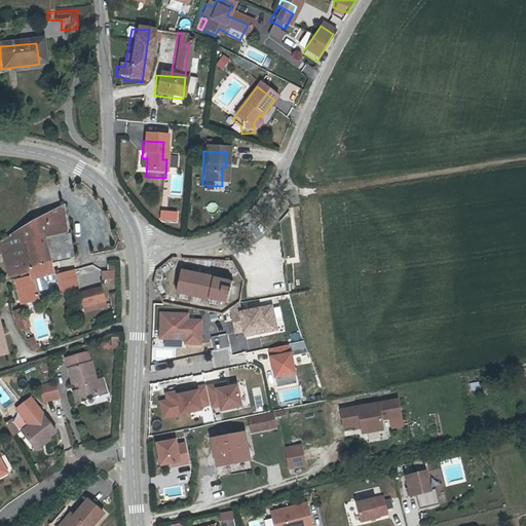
[(11,238),(0,243),(0,247),(8,277),(21,275),(29,272),(29,268),(52,263),(75,258),(71,232),(68,233),(65,204),(33,220),(9,233),(11,238)]
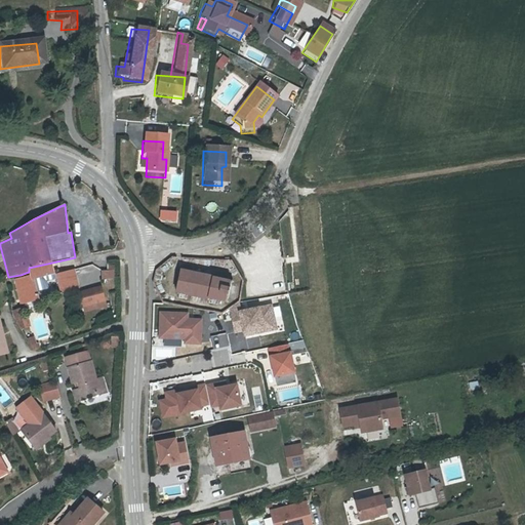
[(160,219),(176,220),(176,211),(161,210),(160,219)]
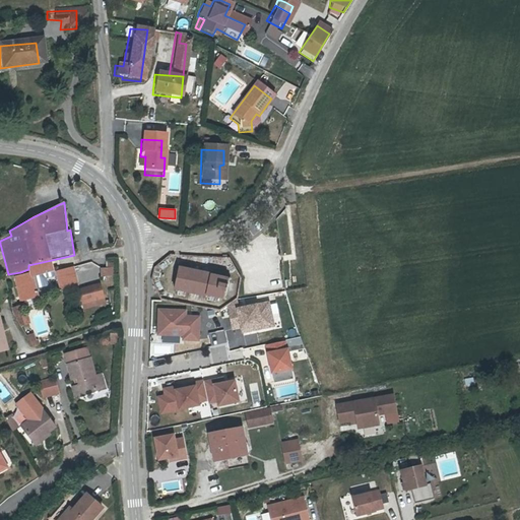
[(28,269),(20,272),(20,275),(14,277),(19,301),(39,297),(35,276),(54,271),(52,260),(28,265),(28,269)]
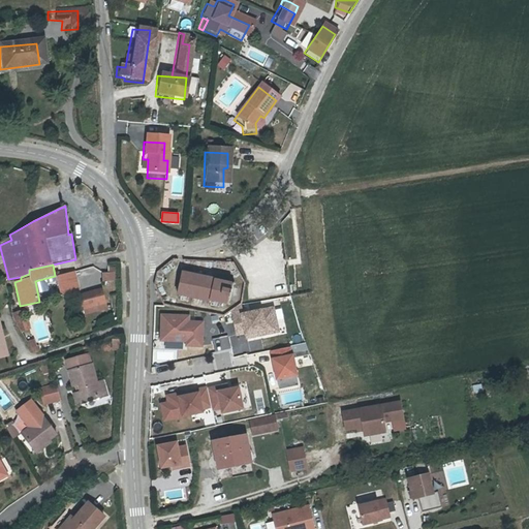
[(117,290),(115,266),(109,266),(109,272),(102,274),(103,288),(107,303),(111,304),(110,291),(117,290)]
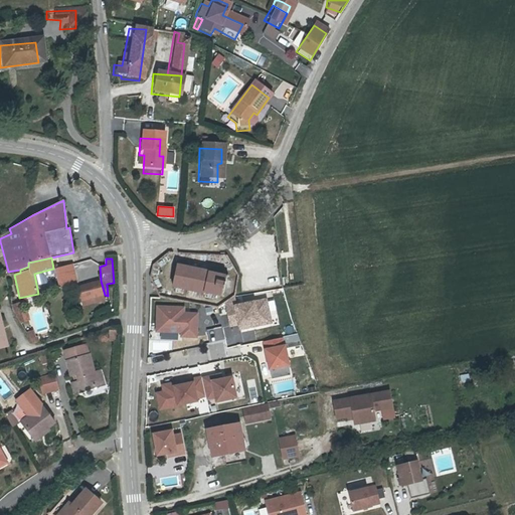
[(100,267),(92,260),(55,270),(60,289),(77,286),(101,281),(100,267)]
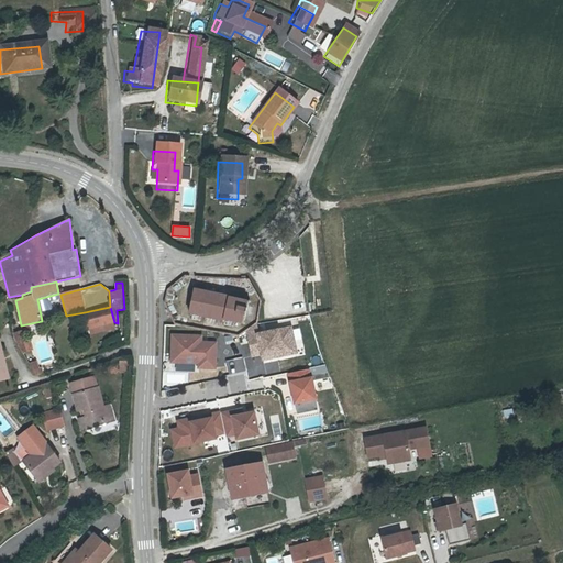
[(247,299),(194,287),(187,311),(242,324),(243,320),(250,322),(254,308),(245,307),(247,299)]
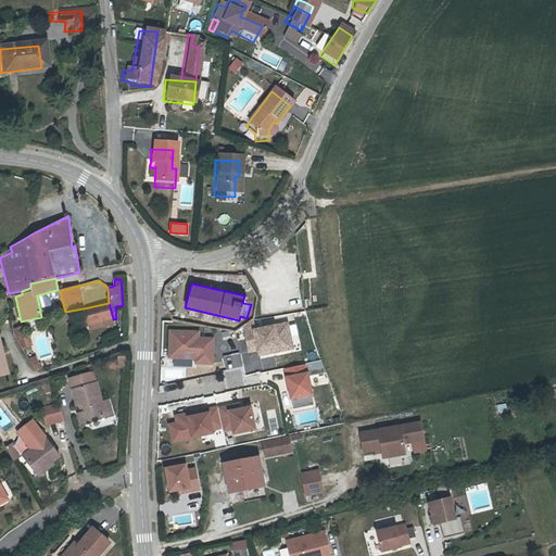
[(109,303),(84,308),(89,331),(114,325),(113,318),(109,303)]
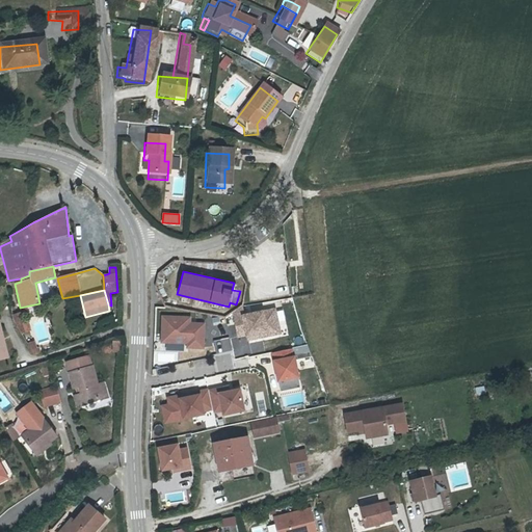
[(275,308),(245,315),(243,307),(233,313),(238,339),(245,337),(246,342),(282,335),(275,308)]
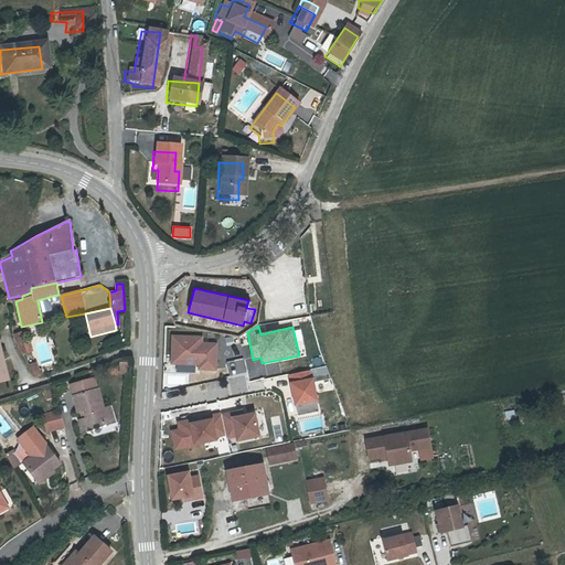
[(13,334),(14,340),(22,354),(32,351),(28,330),(13,334)]
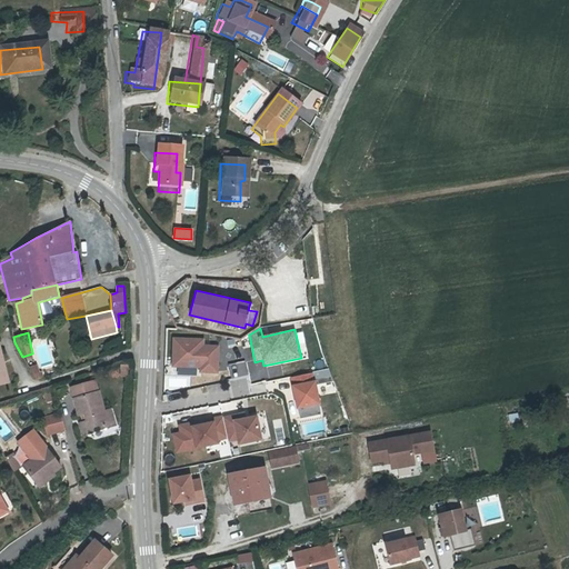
[(206,343),(206,338),(173,338),(172,367),(178,367),(178,375),(196,376),(196,369),(200,369),(200,372),(219,373),(220,343),(206,343)]
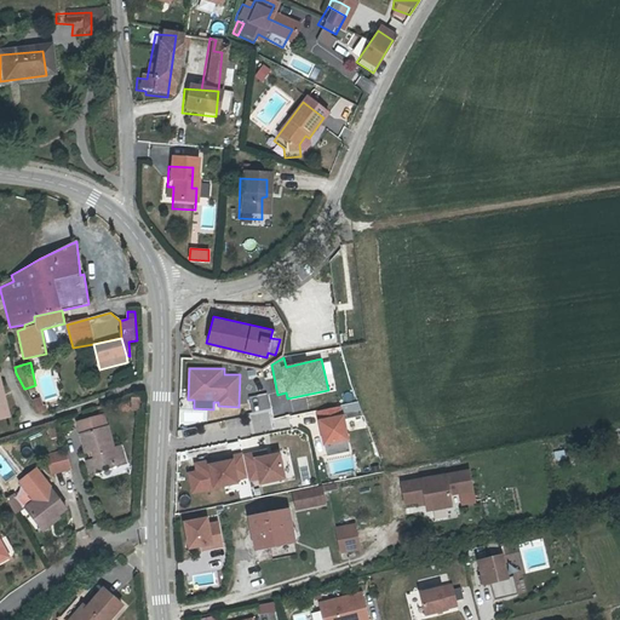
[(0,419),(10,418),(0,379),(0,419)]
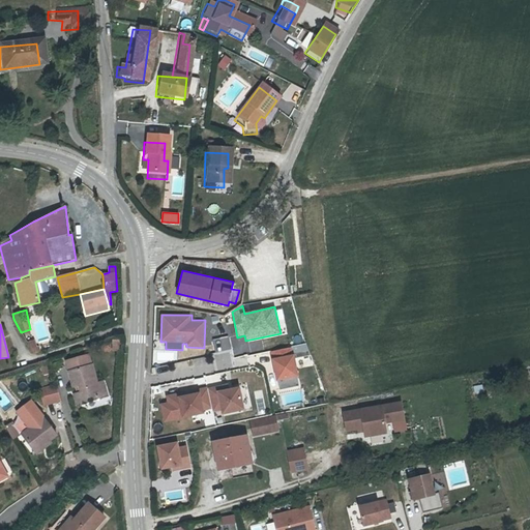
[(228,335),(211,340),(215,352),(231,348),(228,335)]
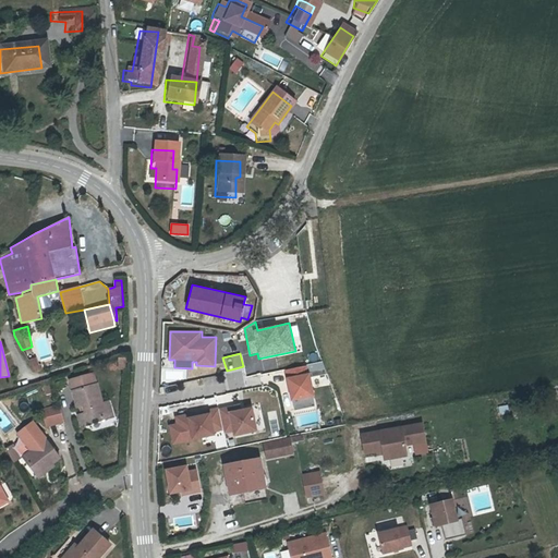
[(36,358),(28,360),(36,371),(43,370),(40,364),(38,364),(36,358)]
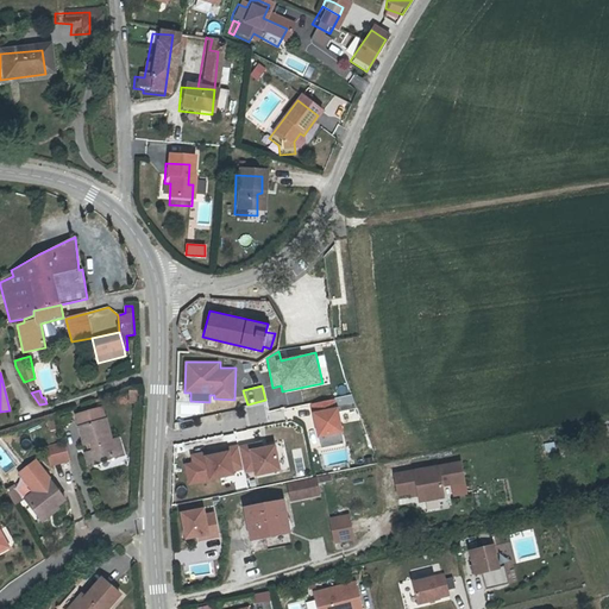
[(319,439),(343,433),(336,400),(312,405),(319,439)]
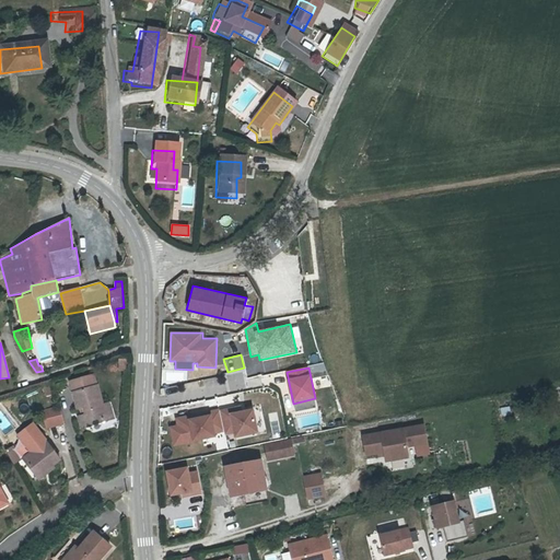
[(115,419),(111,401),(104,404),(98,384),(96,385),(93,374),(68,382),(77,411),(82,409),(83,413),(76,416),(80,430),(115,419)]
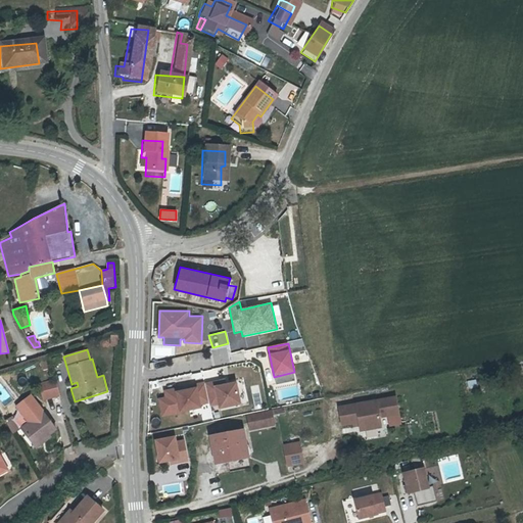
[(59,395),(54,379),(38,384),(43,400),(59,395)]
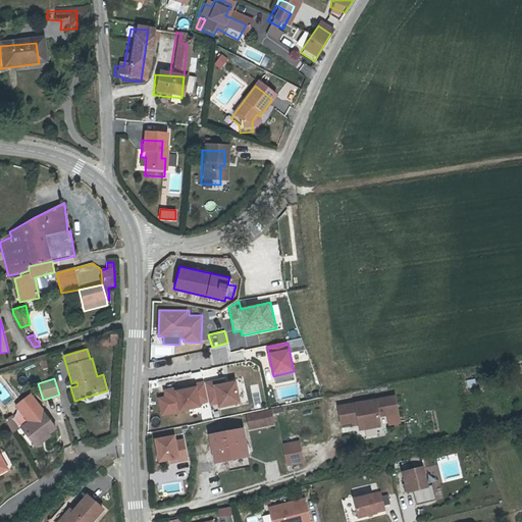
[(237,381),(225,383),(224,378),(206,382),(211,406),(217,404),(218,409),(242,404),(237,381)]
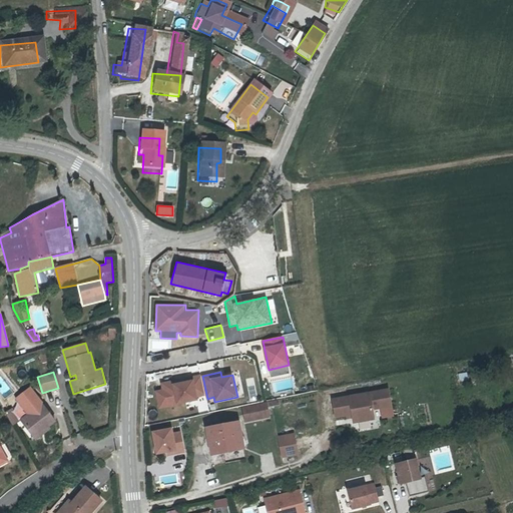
[(200,376),(194,377),(194,380),(171,385),(170,382),(160,384),(161,390),(154,391),(158,410),(176,406),(176,404),(198,400),(197,397),(203,395),(200,376)]
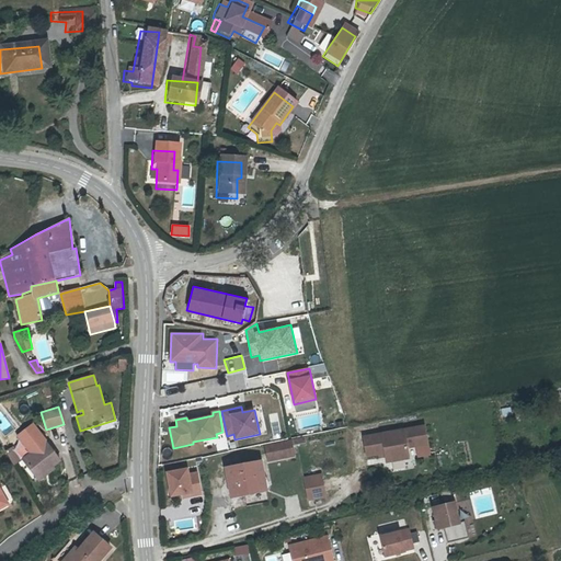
[(34,423),(16,435),(20,441),(30,454),(22,458),(38,481),(56,469),(54,467),(61,460),(34,423)]
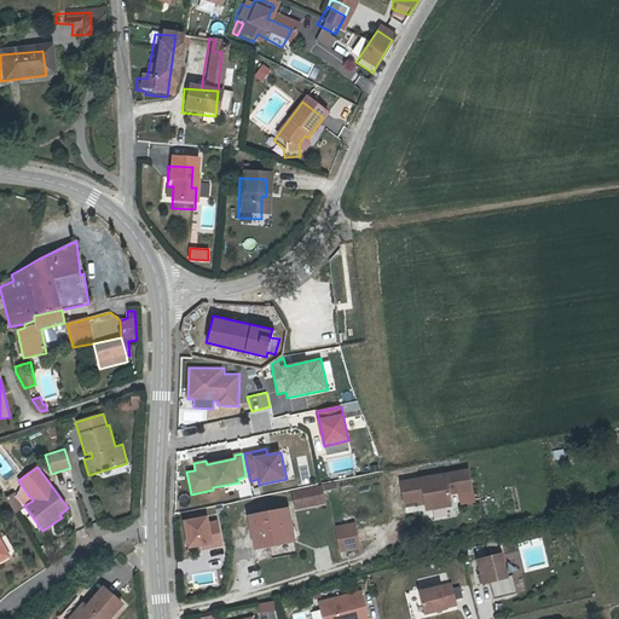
[(400,481),(405,504),(426,501),(427,512),(452,507),(450,495),(473,491),(470,470),(400,481)]
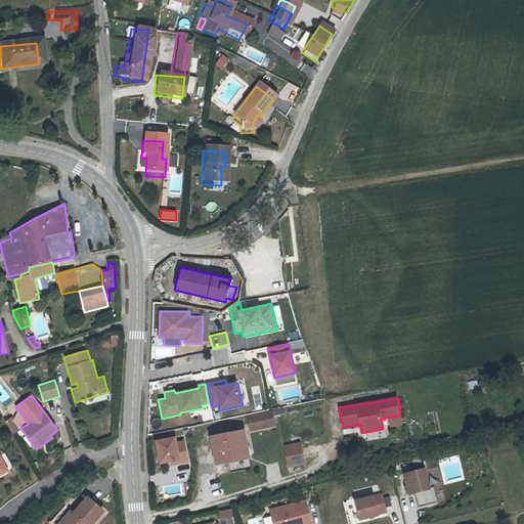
[(272,410),(247,417),(250,432),(275,426),(272,410)]
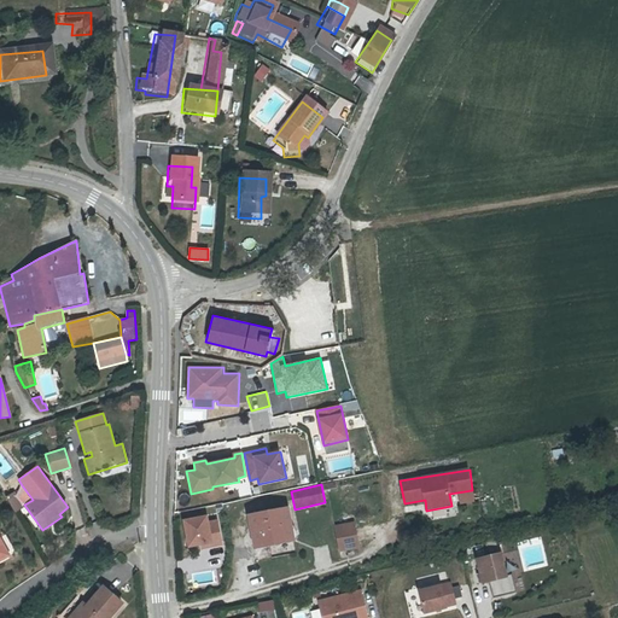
[(16,495),(23,506),(24,505),(33,500),(22,485),(16,495)]
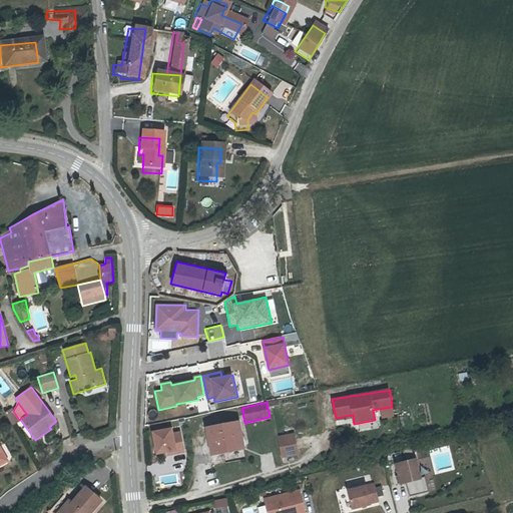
[(5,413),(13,425),(19,420),(13,411),(11,409),(5,413)]
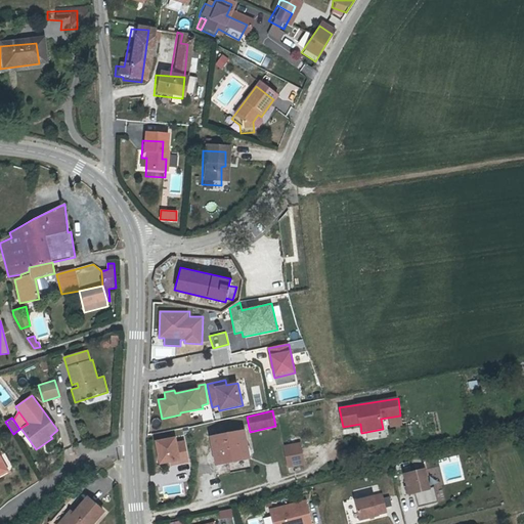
[(215,466),(251,459),(245,429),(210,436),(215,466)]
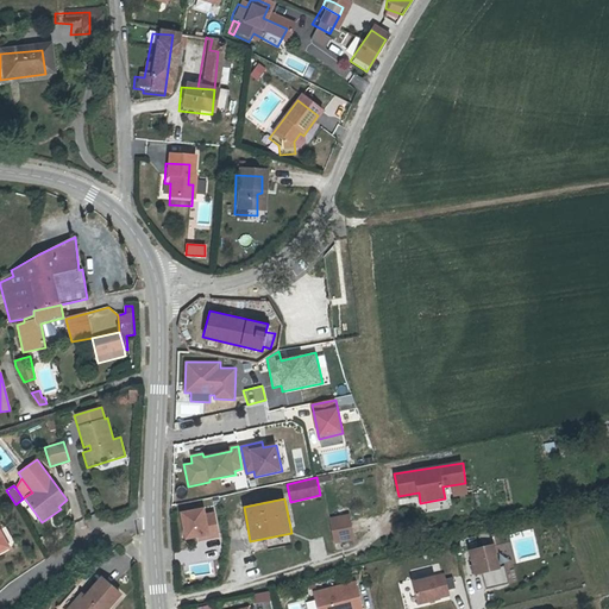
[(214,513),(206,514),(205,508),(181,512),(186,539),(198,538),(199,541),(219,537),(214,513)]
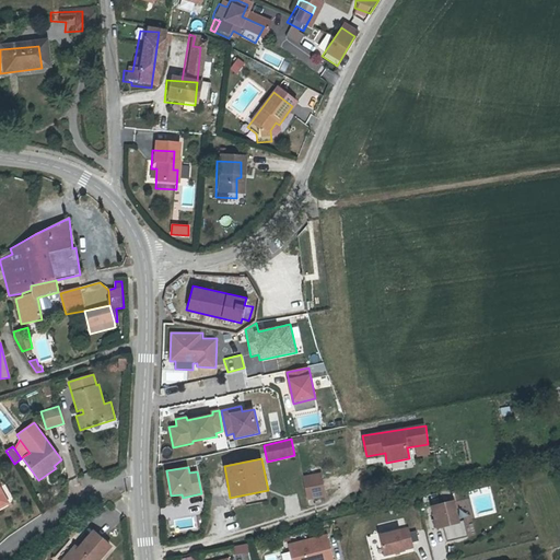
[(307,500),(326,497),(321,473),(303,476),(307,500)]
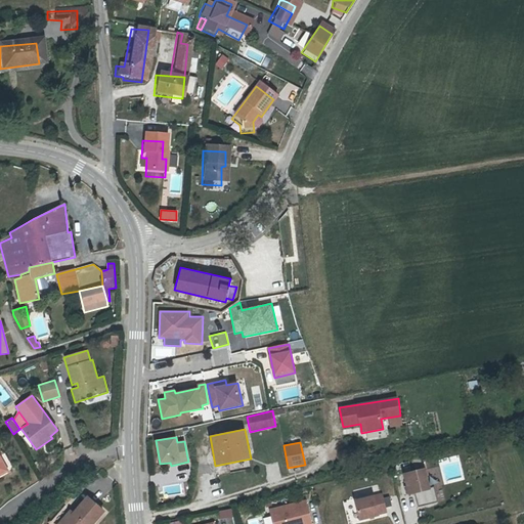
[(0,476),(9,471),(0,454),(0,476)]
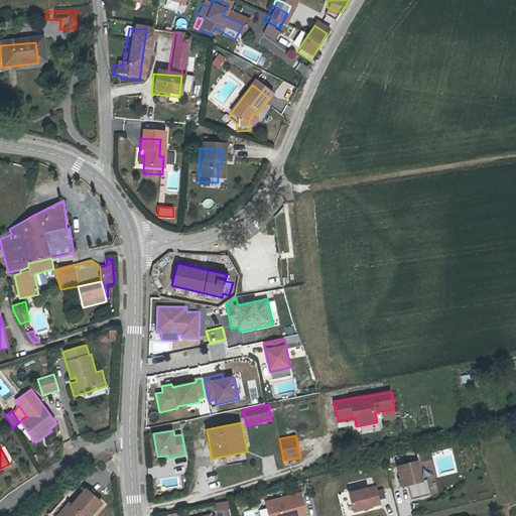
[(395,471),(400,490),(405,489),(408,503),(428,498),(424,483),(419,484),(414,466),(414,467),(410,453),(402,455),(405,469),(395,471)]
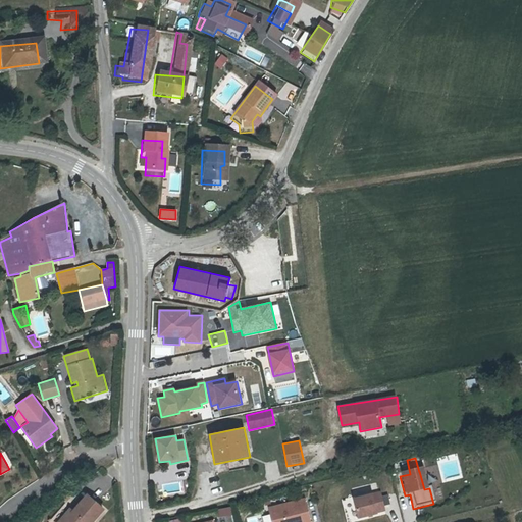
[(68,521),(77,513),(82,516),(98,499),(83,484),(67,502),(65,499),(51,514),(58,521),(68,521)]
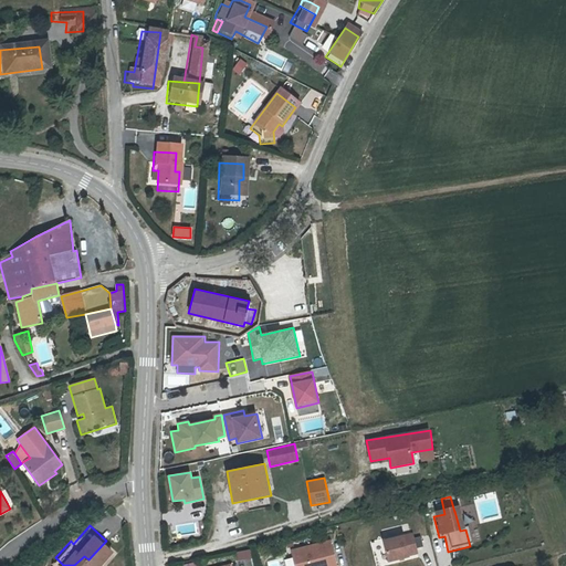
[(380,545),(385,565),(405,561),(405,559),(413,557),(409,538),(380,545)]
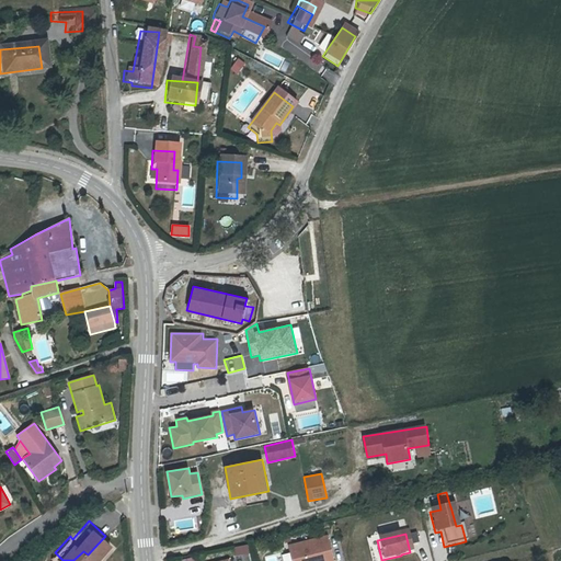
[(328,560),(323,540),(285,549),(287,560),(328,560)]
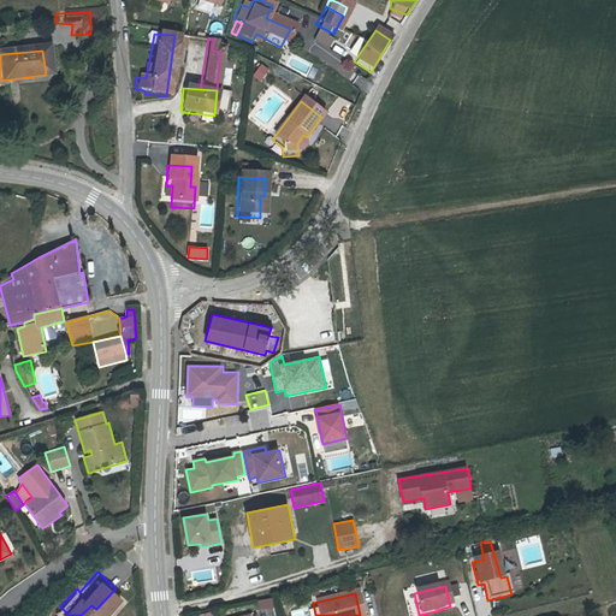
[(258,610),(272,608),(271,597),(255,599),(258,610)]
